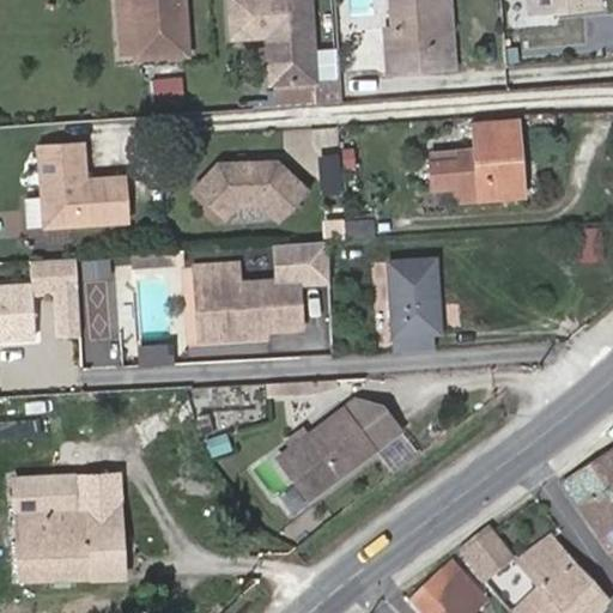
[(135,22),(138,55),(189,50),(184,0),(121,0),(123,22),(135,22)]
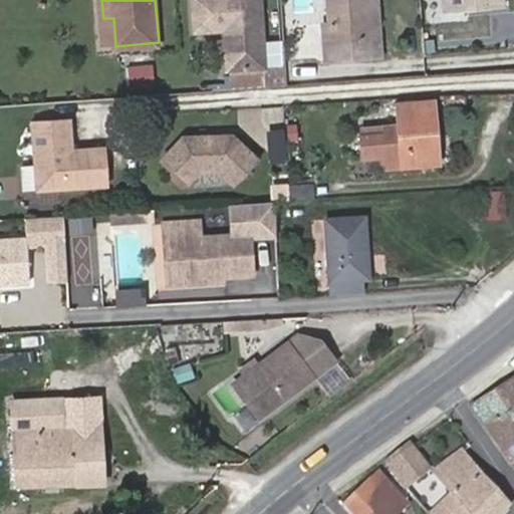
[(190,0),(193,36),(223,34),(226,72),(228,72),(262,69),(264,69),(256,0),(236,0),(237,1),(227,2),(227,0),(190,0)]
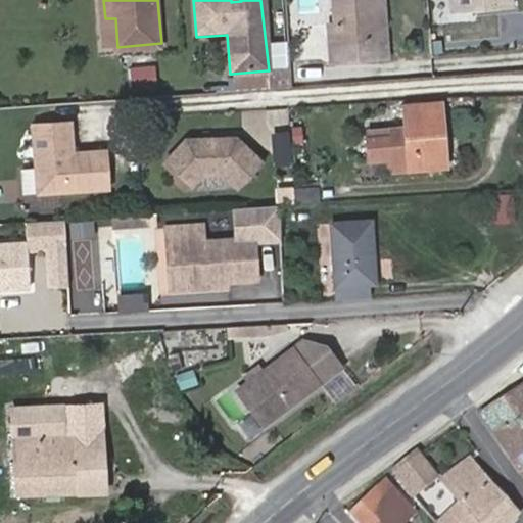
[(335,0),(337,25),(330,25),(332,59),(379,56),(375,0),(335,0)]
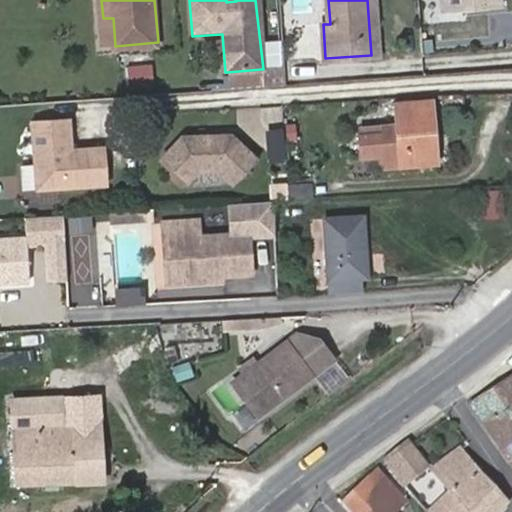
[(376,0),(367,0),(371,55),(380,55),(376,0)]
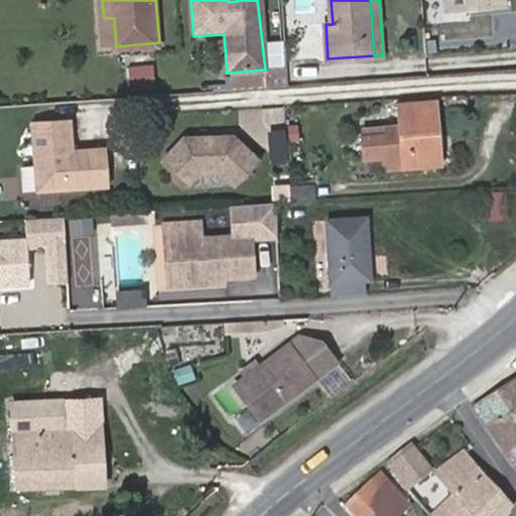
[(443,0),(445,11),(510,5),(509,0),(443,0)]
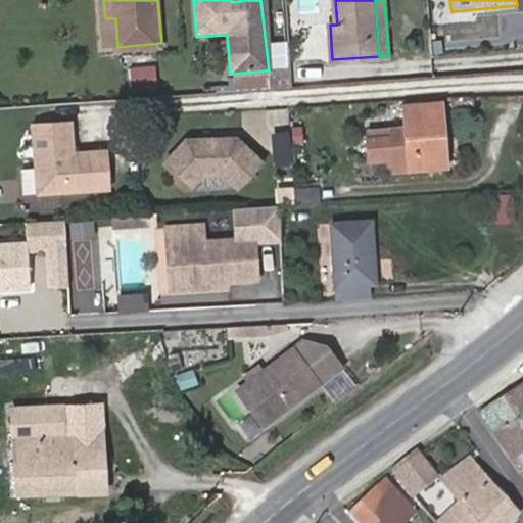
[(268,77),(267,70),(232,74),(232,80),(268,77)]
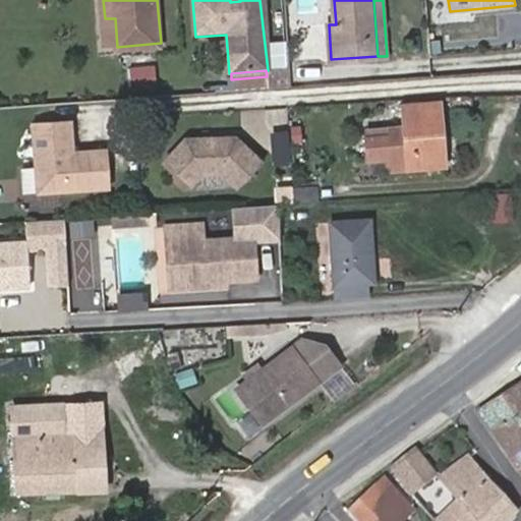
[(268,91),(267,76),(231,79),(232,94),(268,91)]
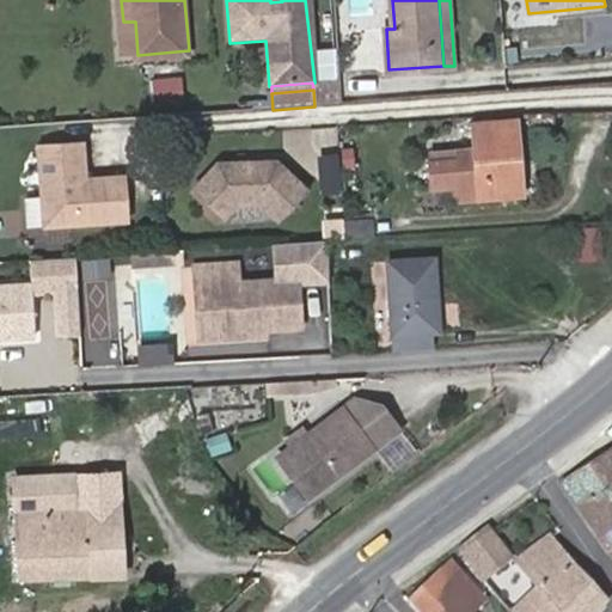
[(288,126),(292,158),(341,154),(338,121),(288,126)]
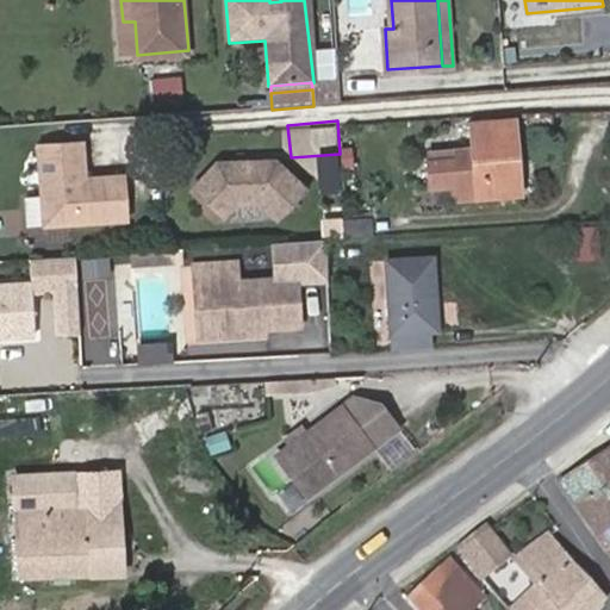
[(516,120),(473,123),(474,148),(429,151),(431,184),(461,181),(462,197),(522,192),(516,120)]
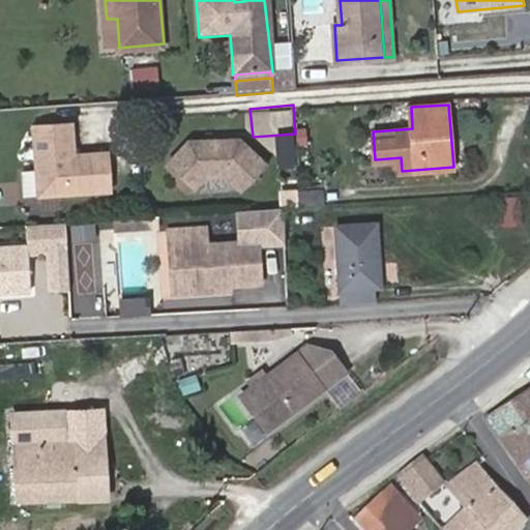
[(23,195),(113,194),(112,148),(77,148),(76,119),(32,120),(33,168),(22,168),(23,195)]
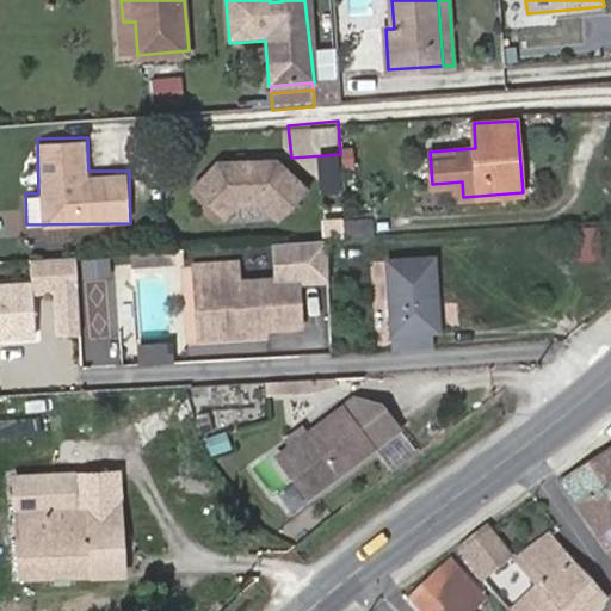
[(191,187),(224,220),(248,195),(276,221),(310,185),(271,148),(254,165),(232,144),(191,187)]
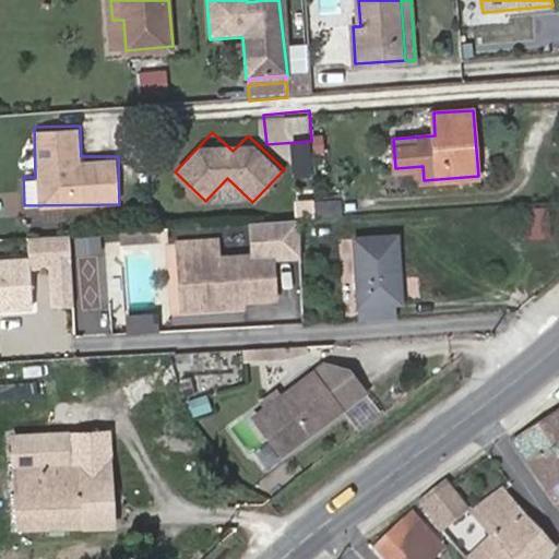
[(314,215),(343,213),(342,197),(312,198),(314,215)]
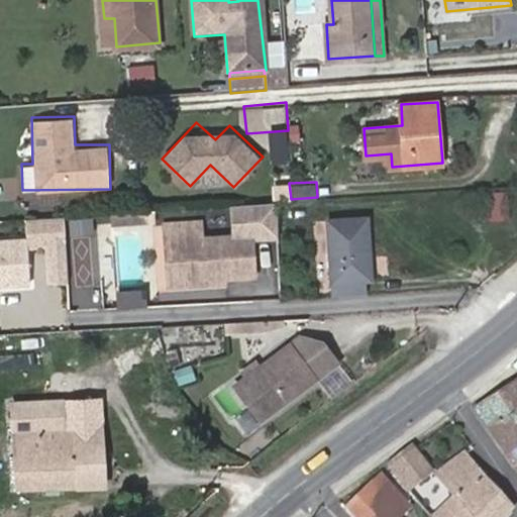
[(505,189),(486,191),(488,218),(508,217),(505,189)]
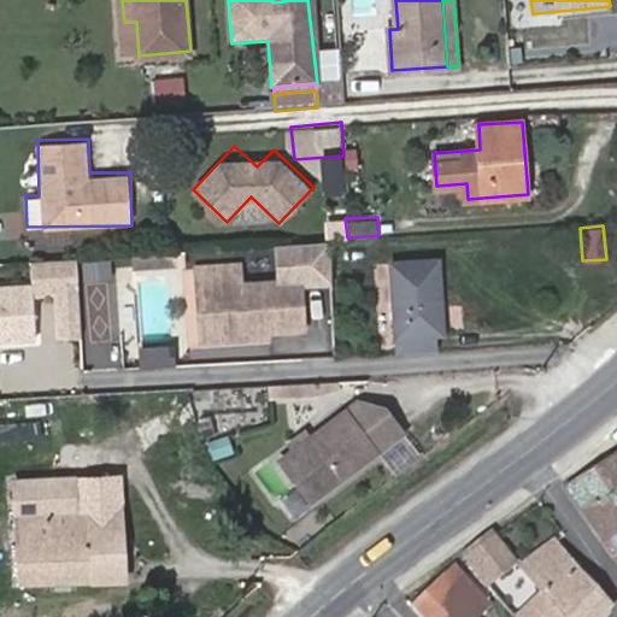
[(438,260),(389,264),(397,351),(435,348),(434,334),(444,333),(438,260)]
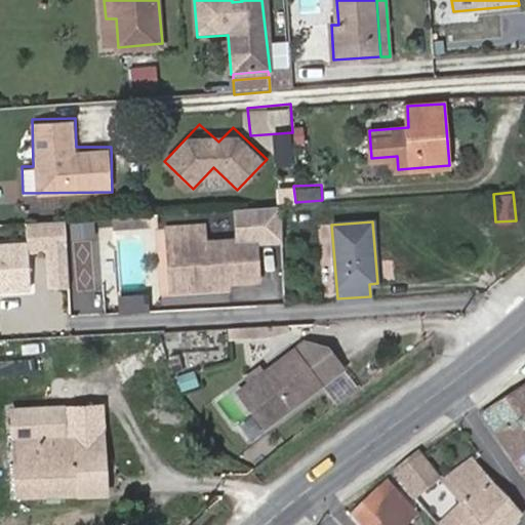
[(223,280),(253,278),(250,238),(200,241),(198,224),(162,227),(163,244),(174,243),(176,283),(203,282),(207,279),(218,279),(219,280),(220,280),(223,280)]
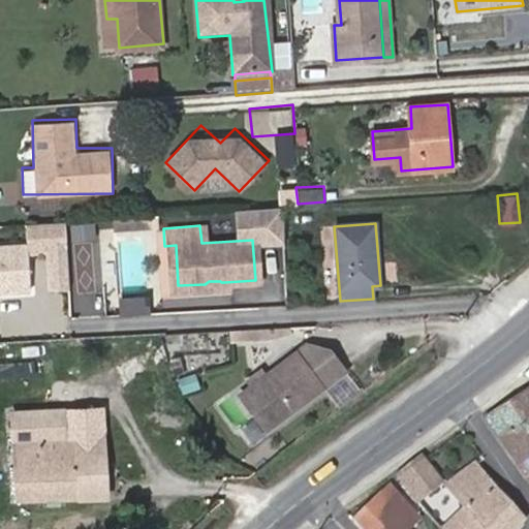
[(0,245),(0,290),(26,289),(23,243),(0,245)]
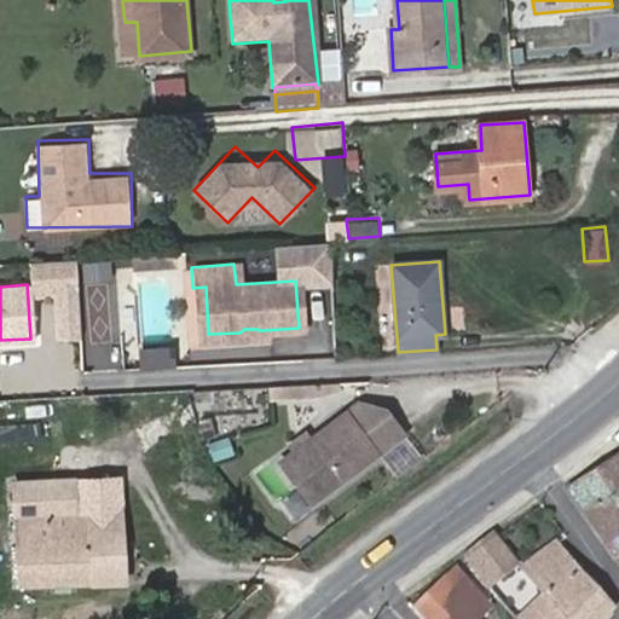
[(196,340),(262,335),(262,330),(260,330),(259,330),(258,329),(244,329),(239,333),(208,334),(206,287),(192,288),(196,340)]
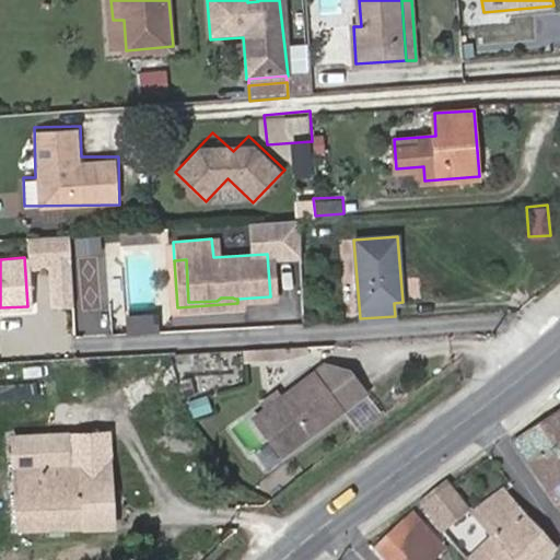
[(127,334),(160,331),(159,311),(126,312),(127,334)]
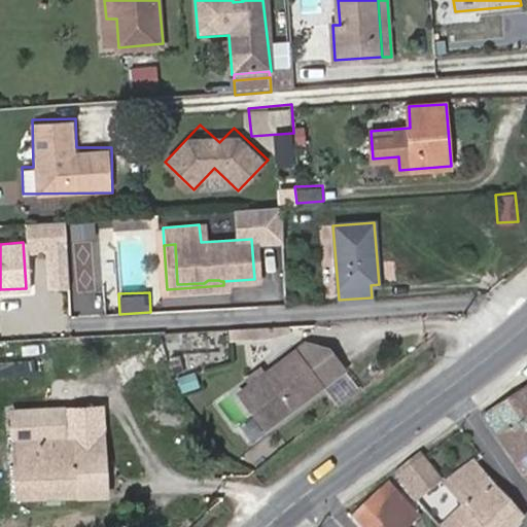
[(241,391),(267,425),(322,383),(297,350),(241,391)]
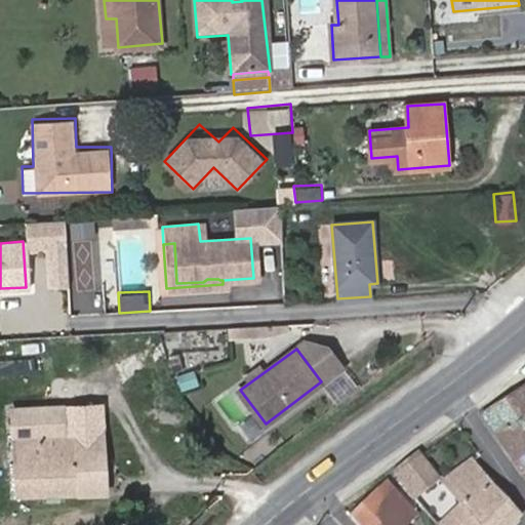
[(183,390),(199,385),(195,369),(178,373),(183,390)]
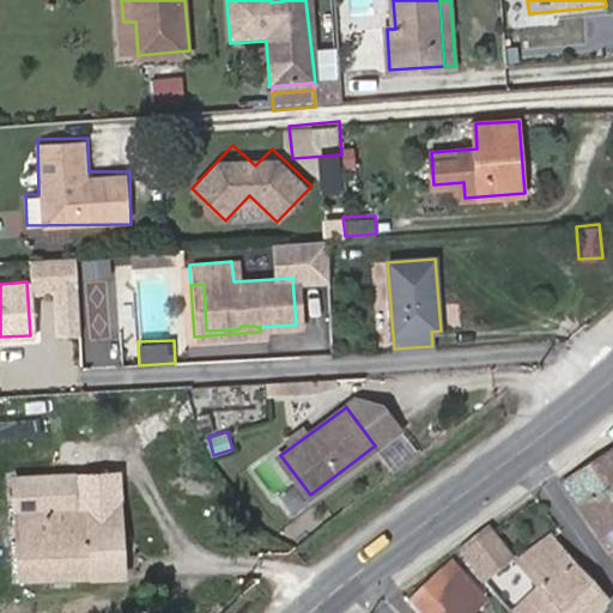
[(612,449),(564,485),(612,553),(612,449)]
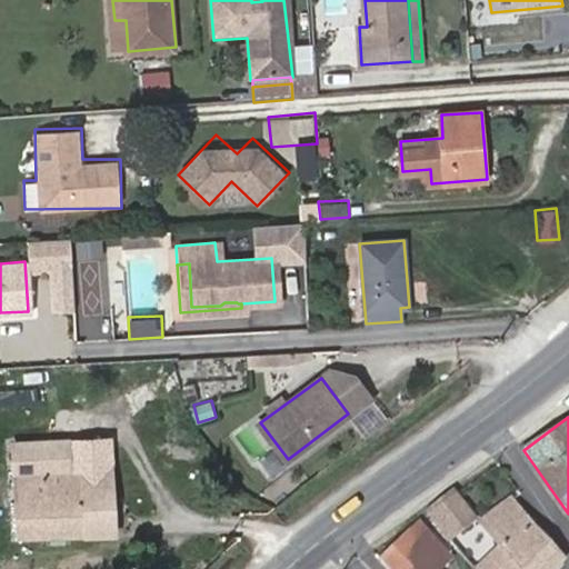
[(15,443),(20,537),(115,535),(110,439),(15,443)]
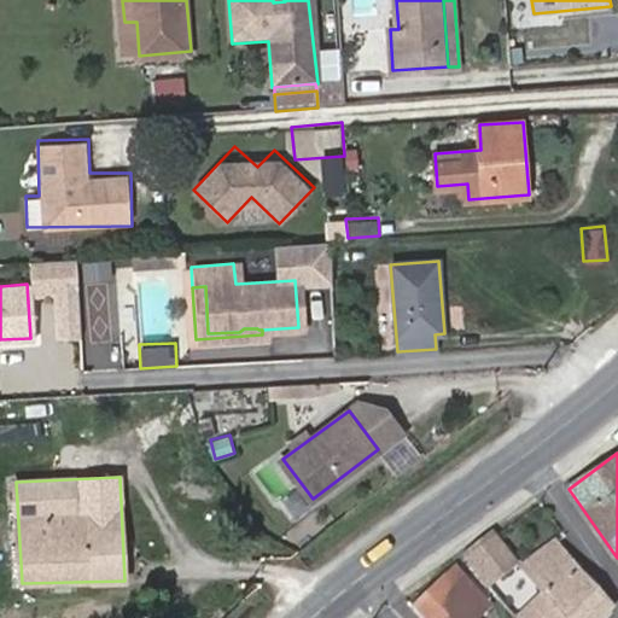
[(489,587),(518,565),(495,537),(494,535),(464,557),(489,587)]
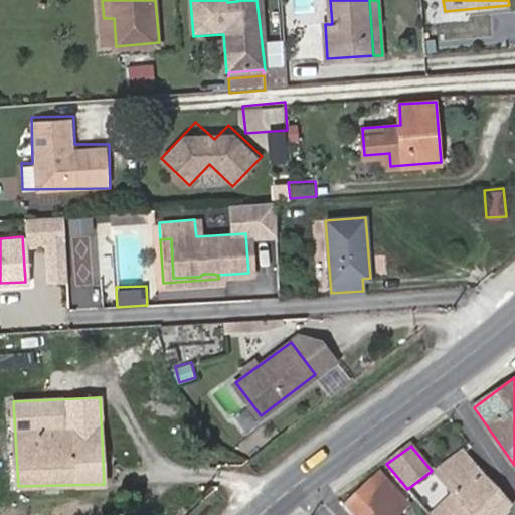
[(506,514),(511,510),(464,454),(446,466),(438,473),(455,493),(474,514),(506,514)]
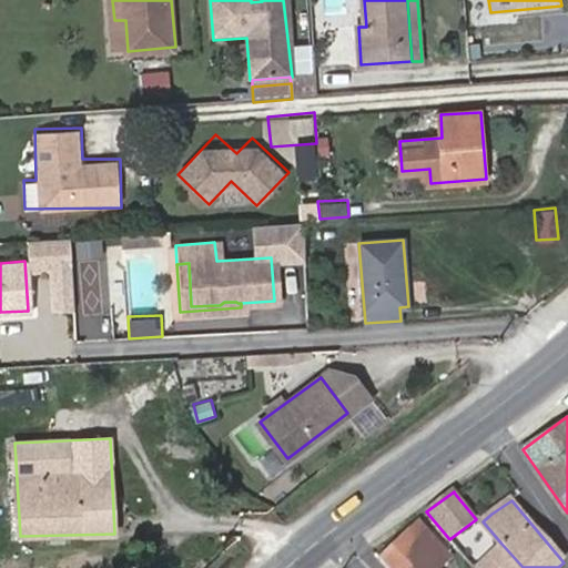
[(446,567),(455,560),(417,520),(378,557),(388,567),(446,567)]
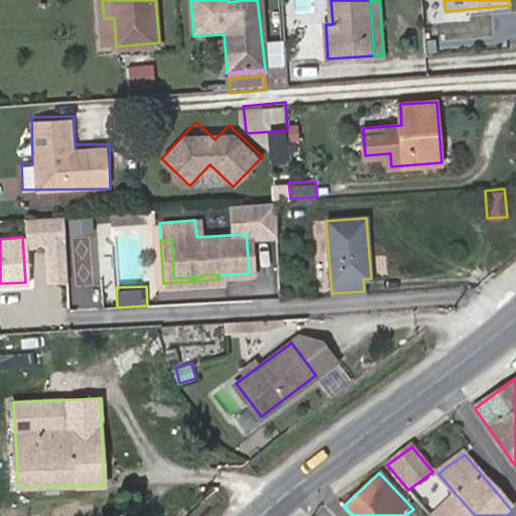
[(475,515),(456,494),(430,515),(475,515)]
